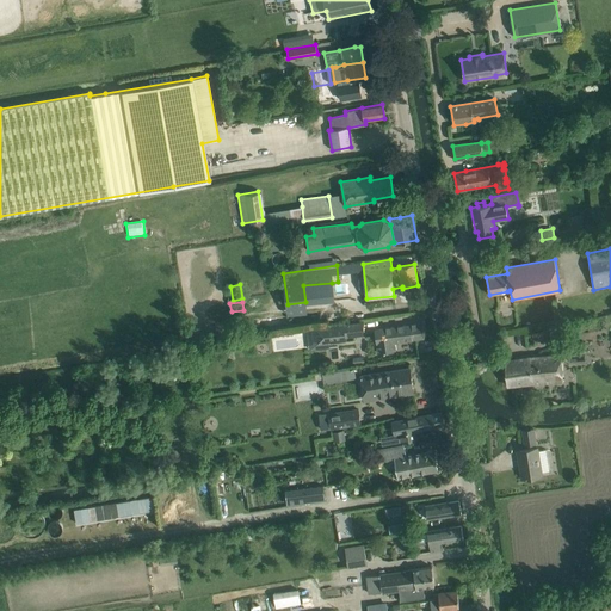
[(334,310),(322,312),(323,323),(335,322),(334,310)]
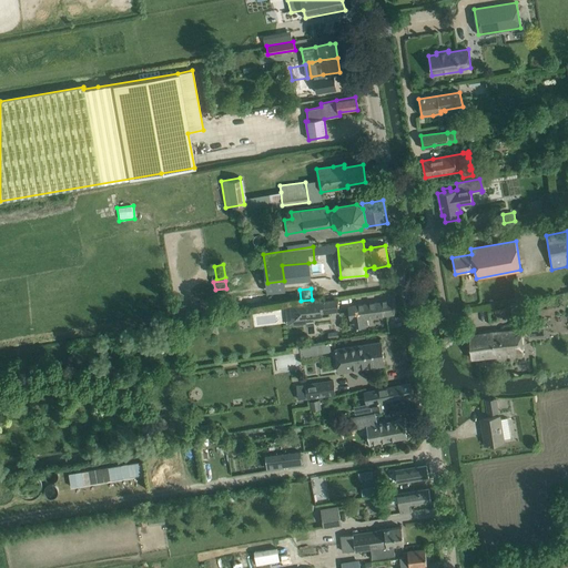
[(335,298),(293,304),(294,317),(304,316),(304,314),(315,313),(315,312),(336,308),(335,298)]
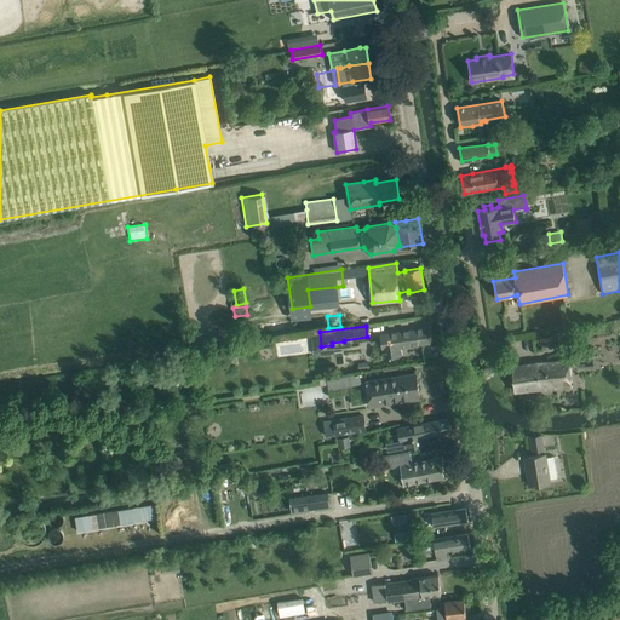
[(400,348),(430,343),(429,327),(379,333),(383,359),(401,356),(400,348)]
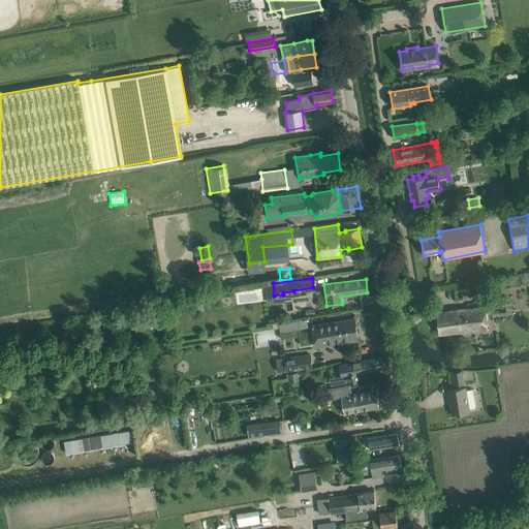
[(488,281),(475,283),(476,296),(489,293),(488,281)]
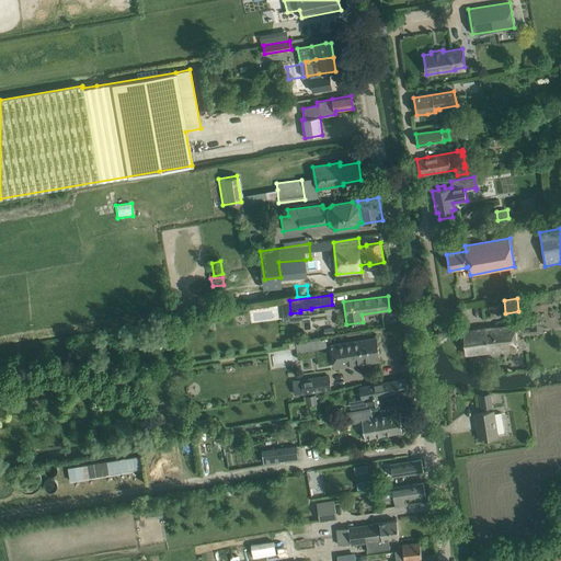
[(195,319),(195,331),(214,331),(214,319),(195,319)]
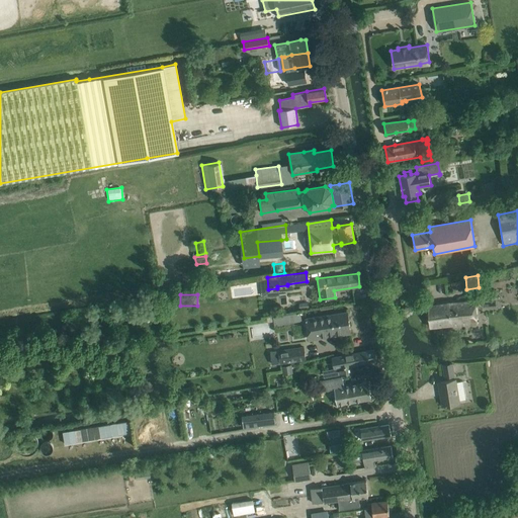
[(478,323),(476,300),(449,303),(437,305),(427,306),(429,327),(452,325),(478,323)]
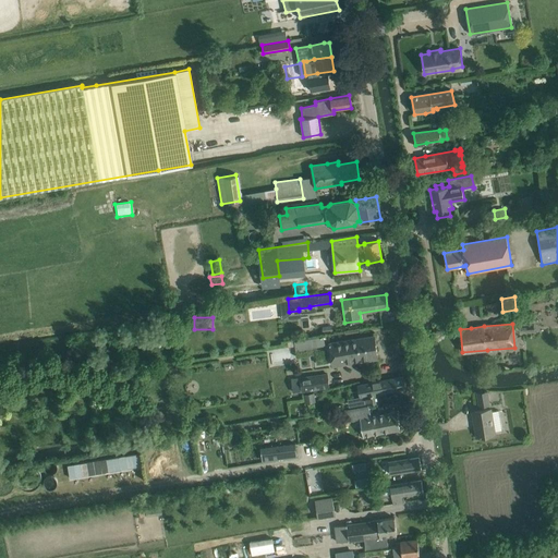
[(377,359),(374,337),(329,343),(332,365),(377,359)]
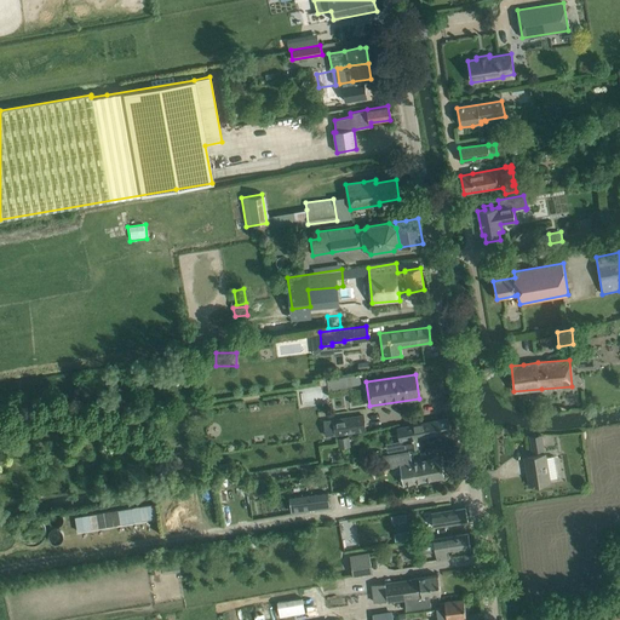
[(327,386),(328,391),(346,389),(345,388),(352,386),(350,377),(319,382),(320,388),(327,386)]
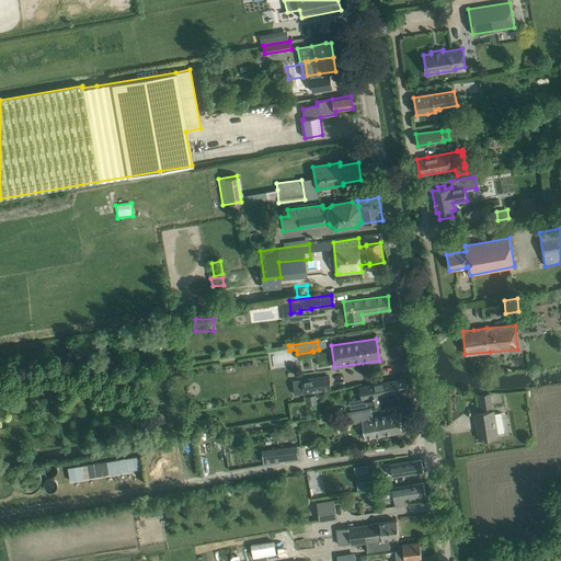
[(329,376),(301,380),(304,393),(330,390),(329,376)]
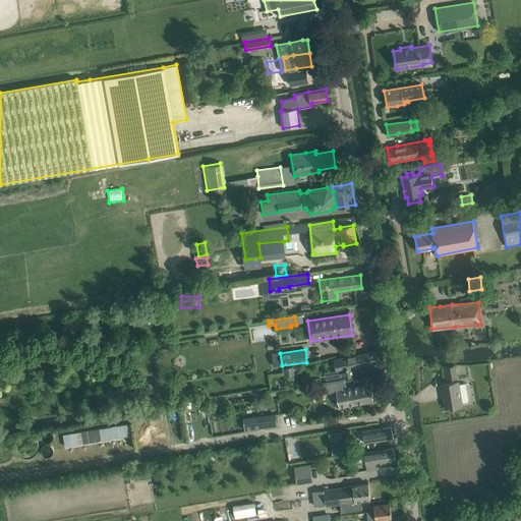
[(354,367),(379,362),(377,351),(334,359),(336,370),(337,370),(338,378),(355,374),(354,367)]
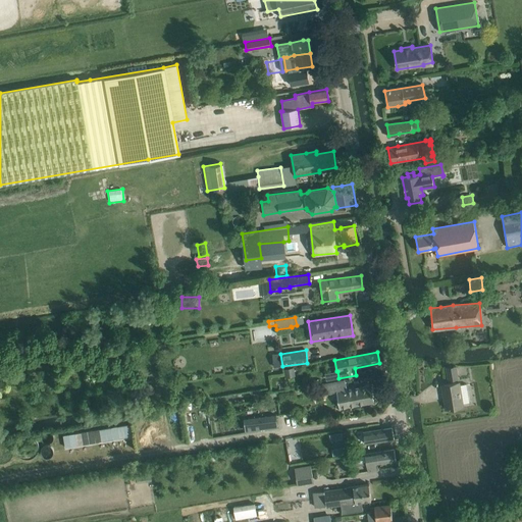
[(293,368),(284,369),(285,378),(295,377),(293,368)]
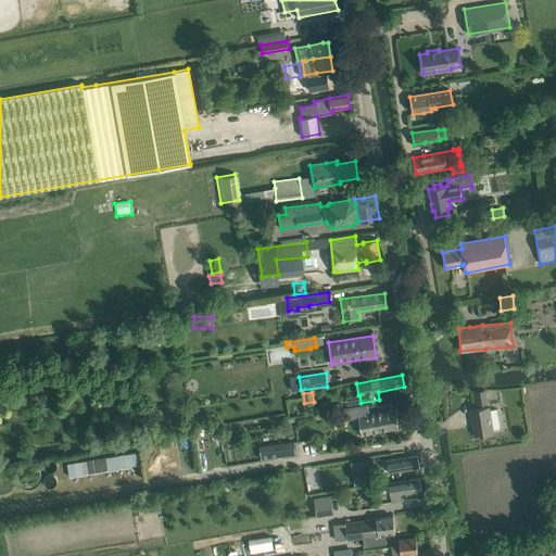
[(488,404),(487,395),(476,396),(477,405),(488,404)]
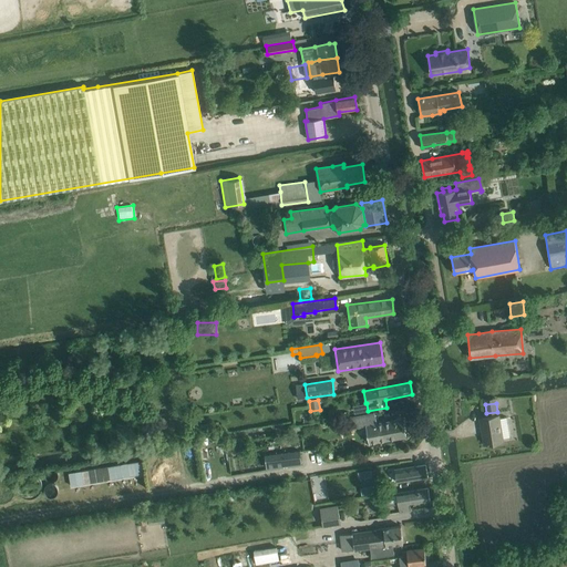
[(393,439),(391,421),(388,421),(375,423),(373,413),(346,418),(347,422),(354,421),(356,428),(366,426),(369,443),(380,441),(393,439)]
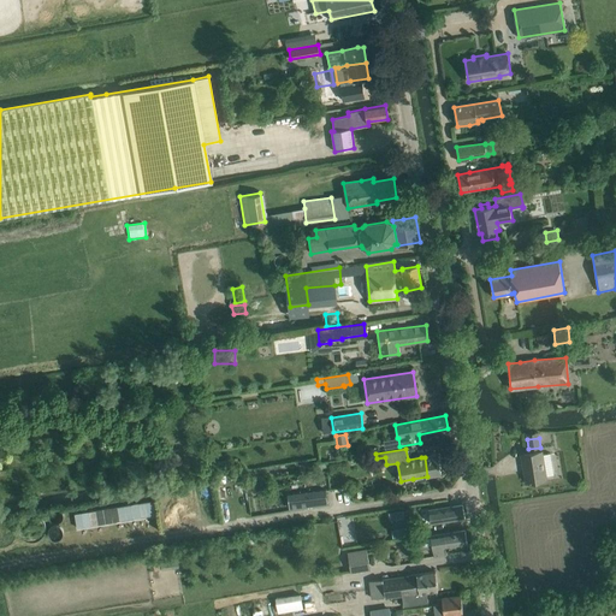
[(550,454),(542,455),(540,451),(522,455),(526,483),(545,479),(545,475),(554,474),(550,454)]
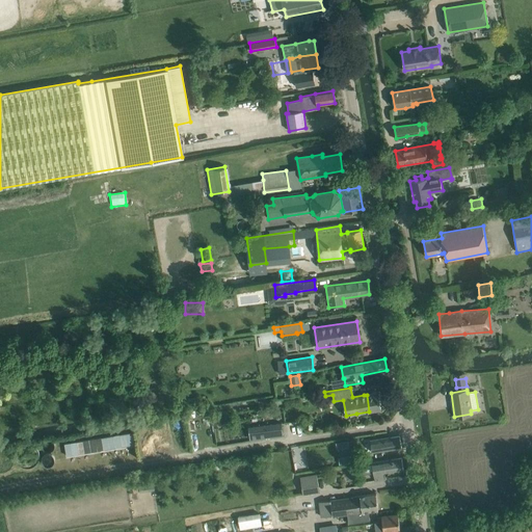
[(380,409),(378,393),(367,395),(369,411),(380,409)]
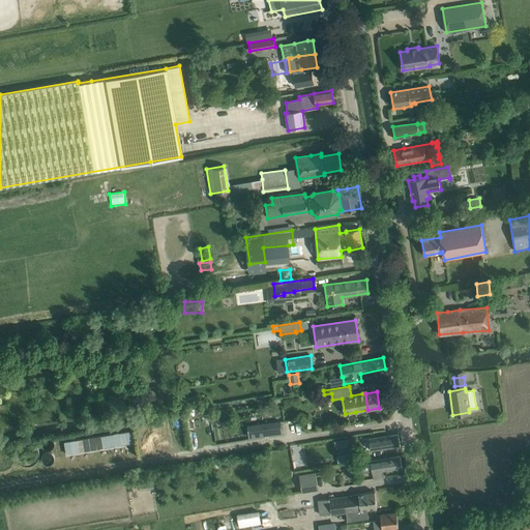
[(283,422),(249,425),(251,438),(284,434),(283,422)]
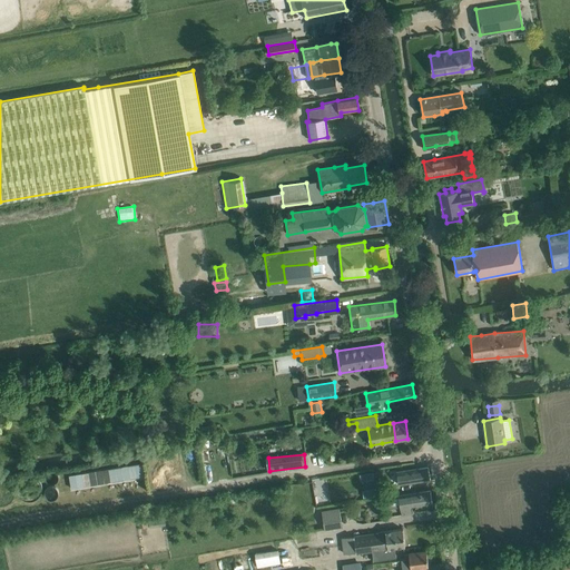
[(144,478),(141,464),(69,477),(71,490),(144,478)]
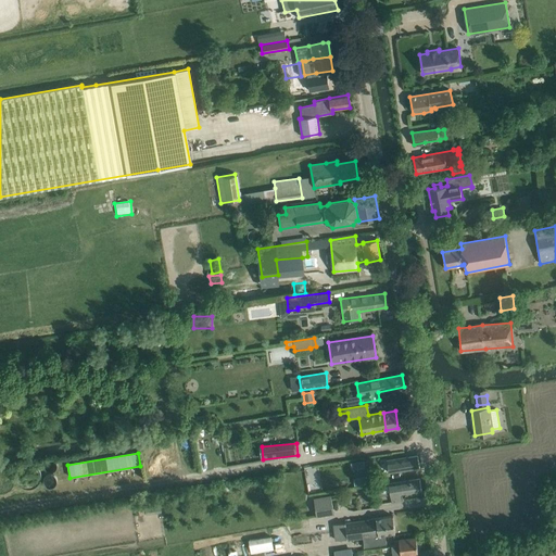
[(396,458),(387,459),(388,466),(389,474),(406,470),(406,474),(412,472),(412,469),(420,468),(418,456),(407,457),(407,456),(396,458)]
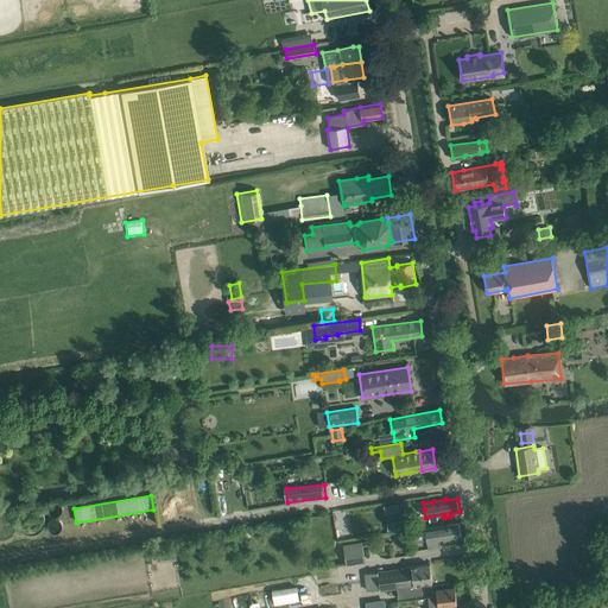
[(384,506),(385,513),(399,511),(397,502),(384,506)]
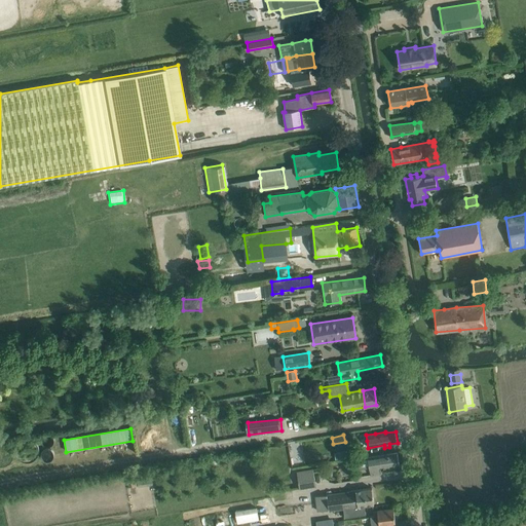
[(290,446),(292,456),(293,465),(305,462),(302,444),(290,446)]
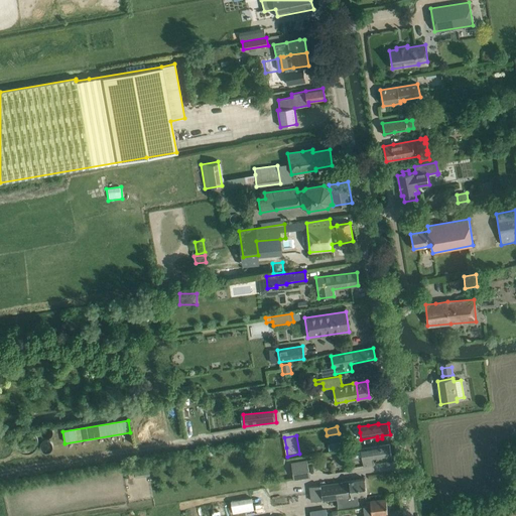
[(328,443),(329,450),(341,448),(340,441),(328,443)]
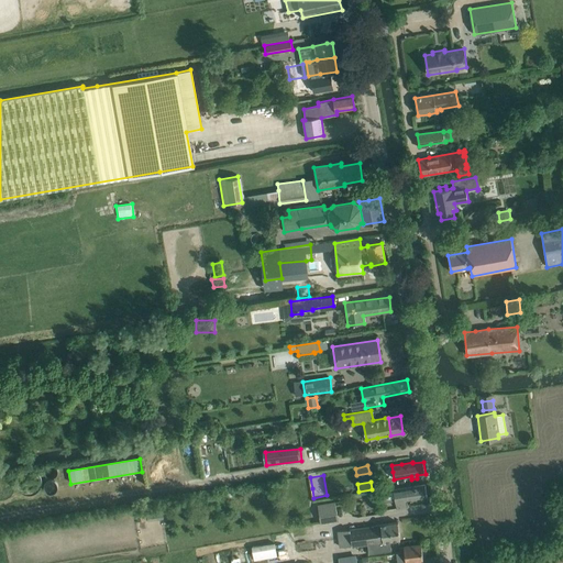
[(394,489),(383,492),(385,504),(395,501),(397,508),(407,507),(406,500),(427,497),(424,485),(415,486),(394,489)]
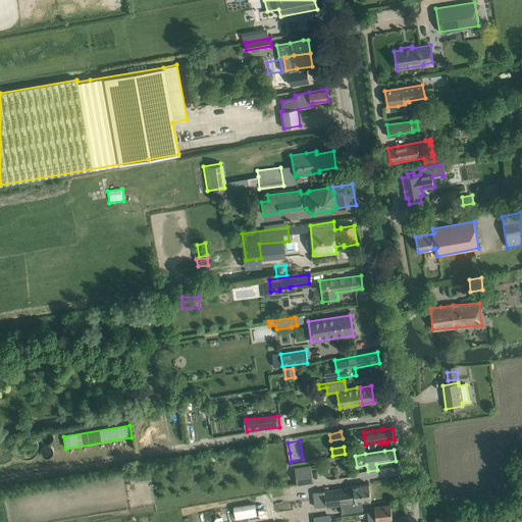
[(310,465),(294,468),(297,485),(313,482),(310,465)]
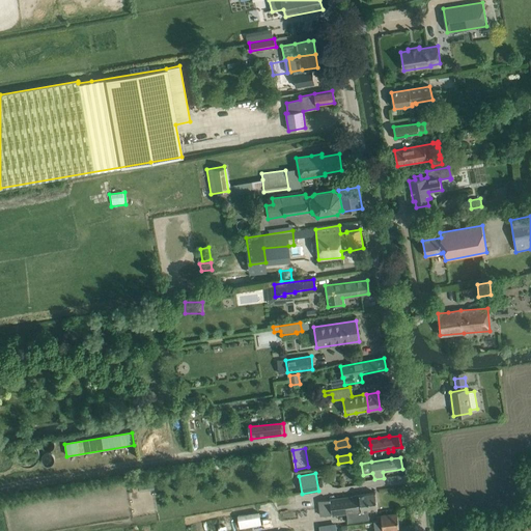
[(378,509),(375,493),(329,499),(329,500),(317,501),(319,515),(331,514),(331,515),(346,513),(347,523),(365,521),(364,510),(378,509)]
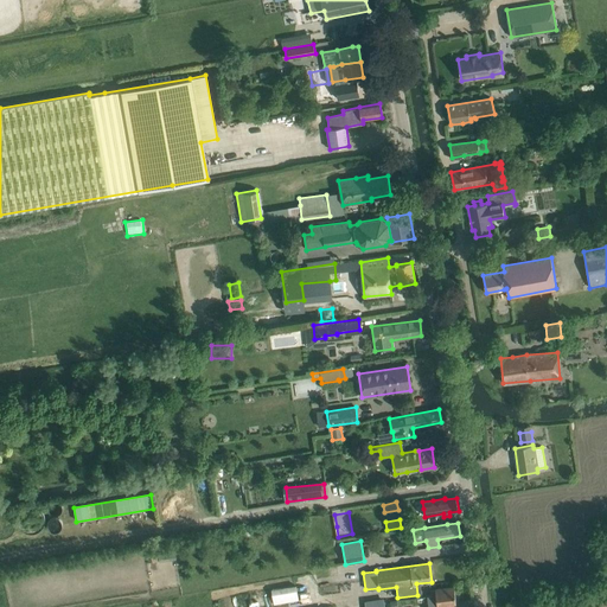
[(312,596),(310,583),(268,592),(272,605),(312,596)]
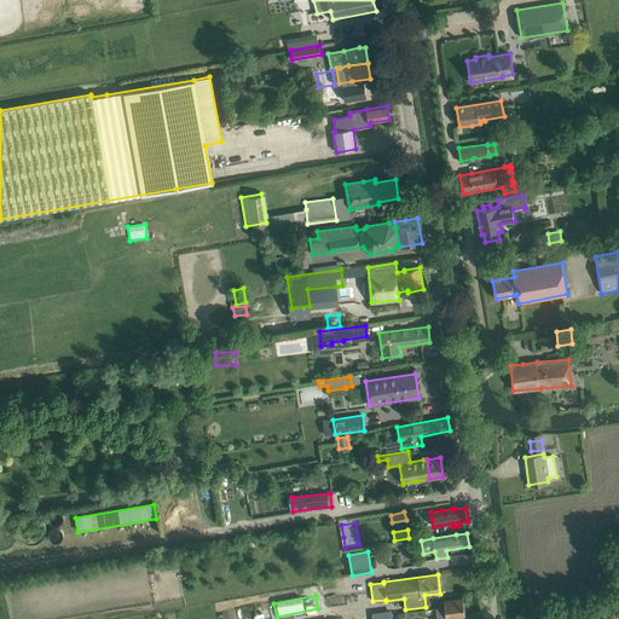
[(466,615),(463,599),(444,601),(439,602),(440,607),(435,608),(437,618),(452,618),(452,617),(466,615)]
